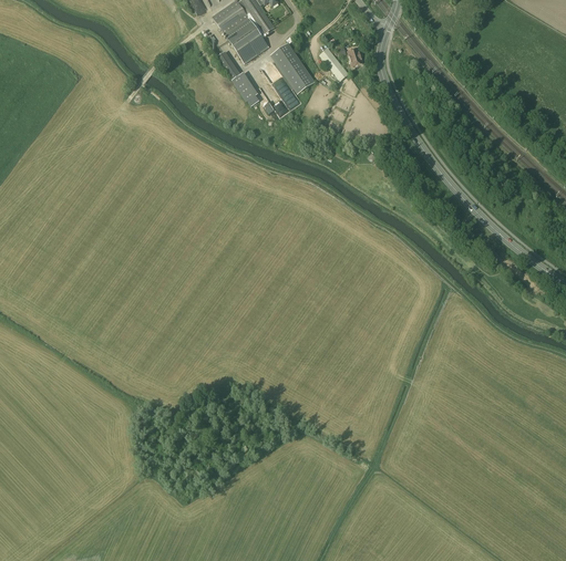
[(234,0),(212,16),(211,16),(224,34),(248,17),(246,13),(237,1),(236,0),(234,0)]
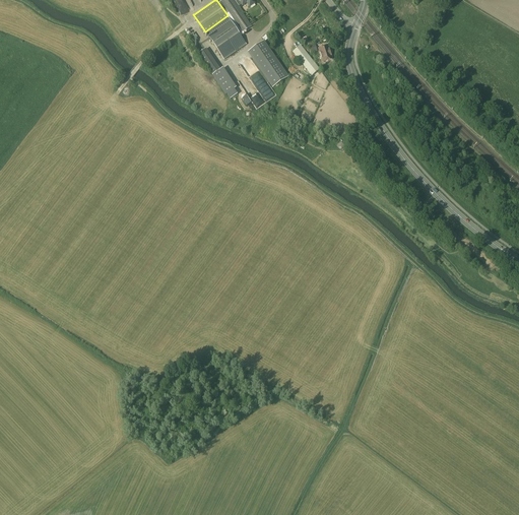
[(238,4),(235,0),(218,0),(217,1),(225,12),(228,10),(242,30),(251,24),(238,5),(239,5),(238,4)]
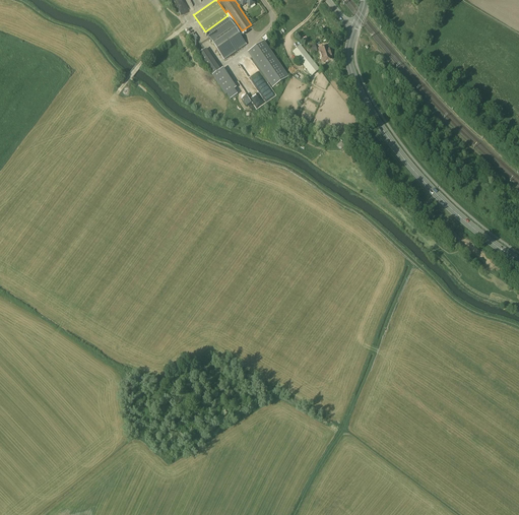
[(399,6),(391,1),(386,8),(387,9),(386,10),(386,11),(388,12),(389,12),(389,11),(399,17),(403,11),(398,7),(399,6)]
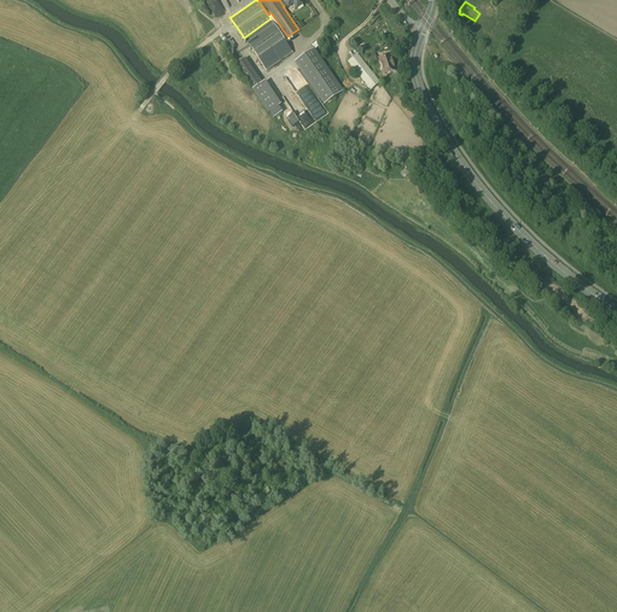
[(481,11),(479,13),(475,21),(475,22),(481,25),(487,15),(481,11)]
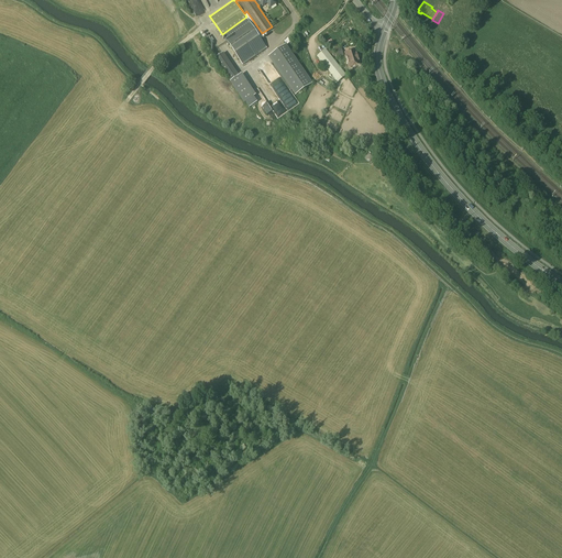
[(246,17),(222,34),(241,62),(265,45),(246,17)]
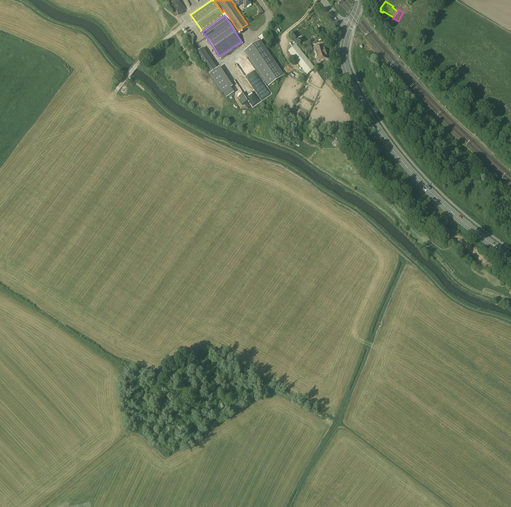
[(190,39),(194,36),(190,30),(186,33),(190,39)]
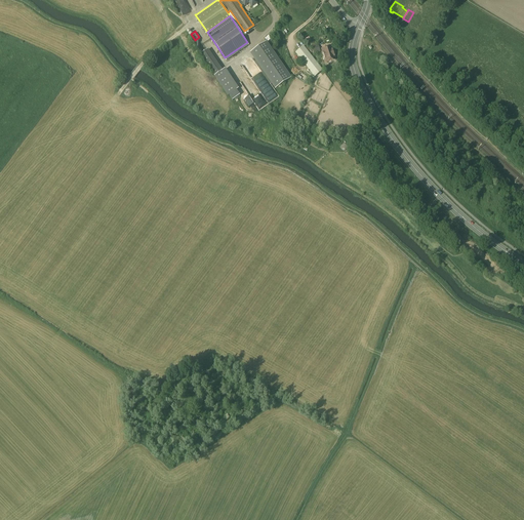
[(289,76),(266,40),(251,49),(275,86),(289,76)]
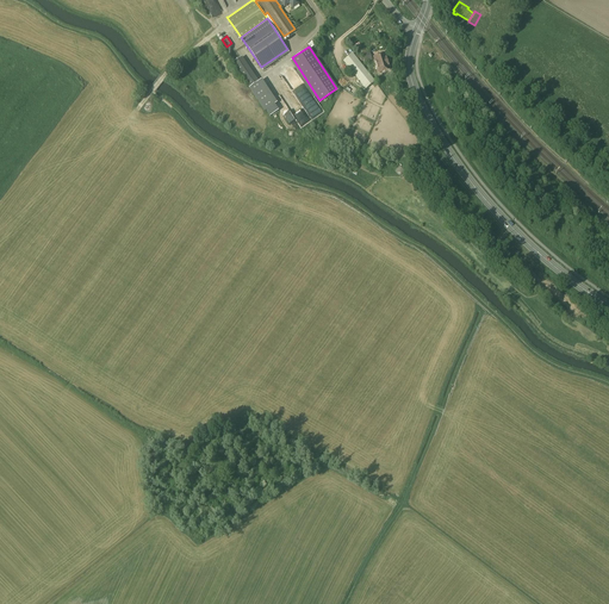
[(491,50),(484,60),(489,63),(496,54),(491,50)]
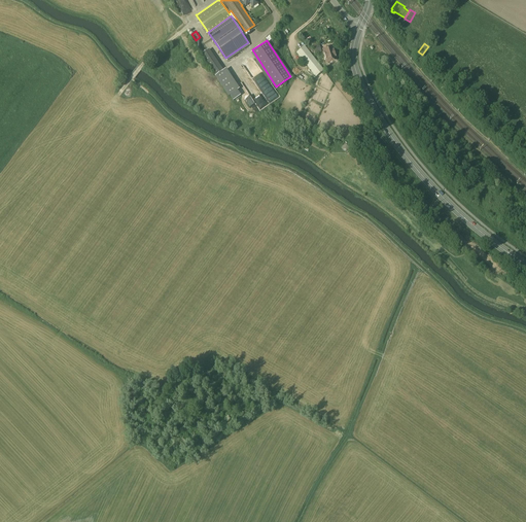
[(323,68),(304,44),(295,50),(315,74),(323,68)]
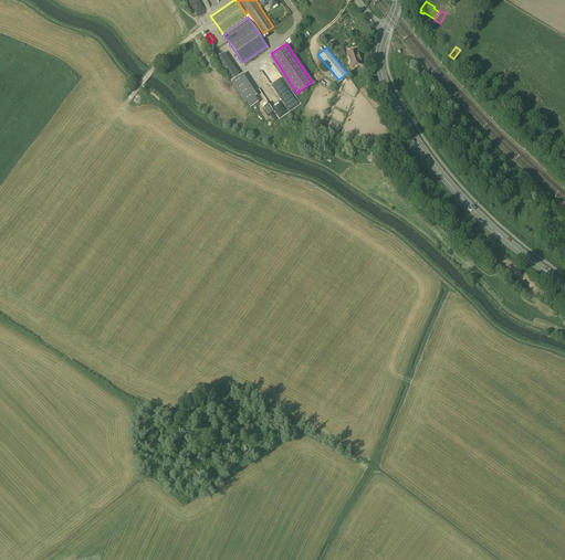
[(356,48),(346,51),(351,65),(361,62),(356,48)]
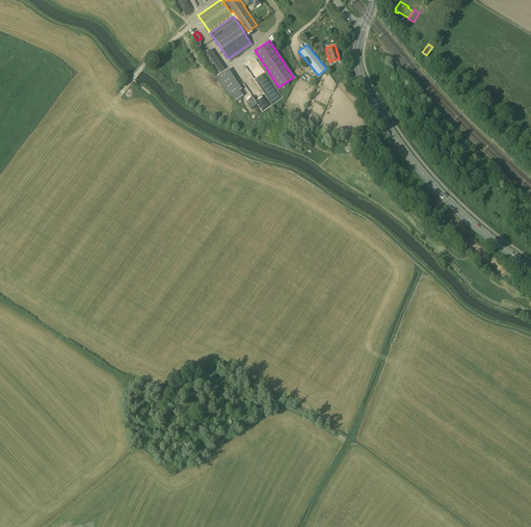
[(217,64),(207,49),(202,53),(216,74),(224,69),(220,62),(217,64)]
